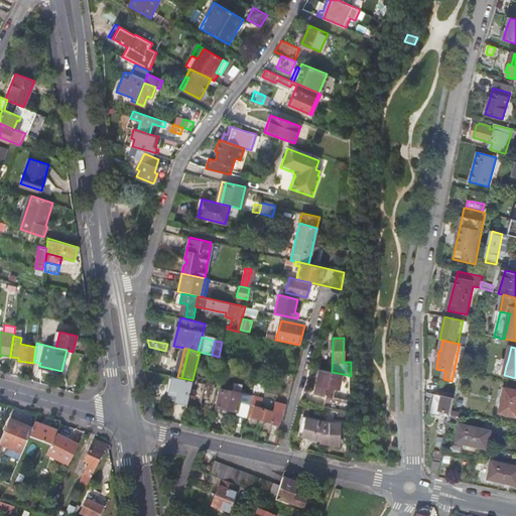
[(473,355),(466,354),(463,365),(471,366),(473,355)]
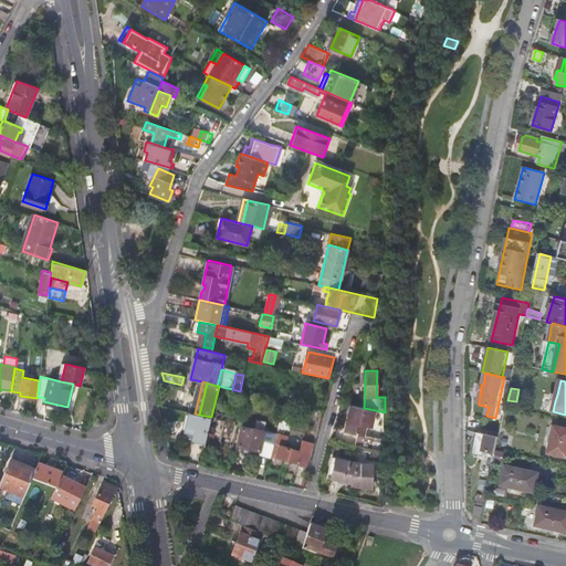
[(384,451),(385,440),(365,437),(366,427),(371,428),(376,410),(364,408),(354,406),(346,432),(358,435),(356,446),(384,451)]
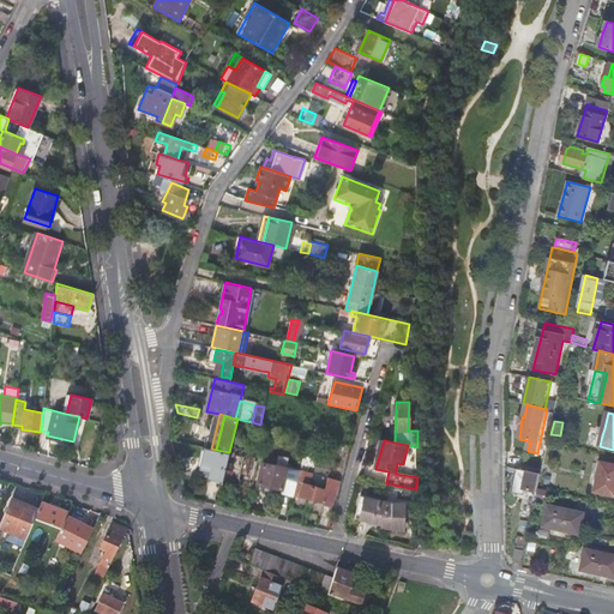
[(208,476),(223,481),(229,453),(205,447),(200,468),(210,470),(208,476)]
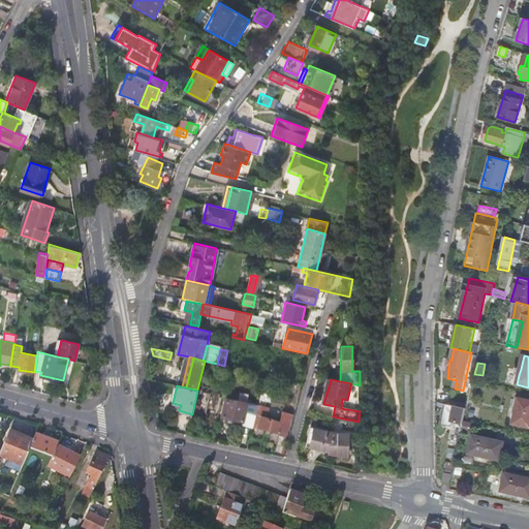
[(528,401),(519,399),(512,425),(528,428),(528,401)]
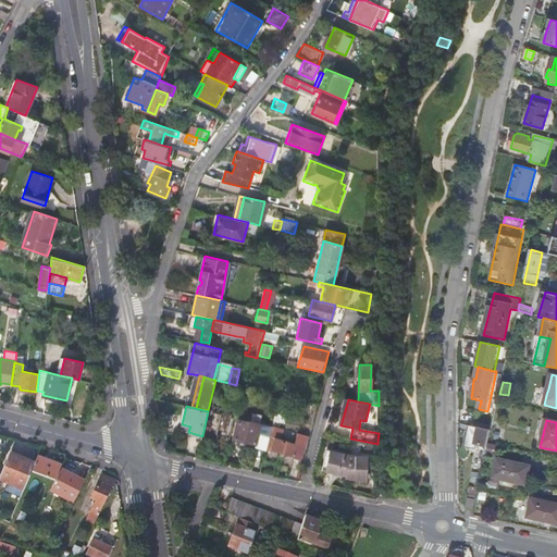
[(255,448),(267,452),(267,450),(270,437),(259,434),(261,424),(251,421),(250,424),(247,423),(239,422),(235,440),(256,444),(255,448)]
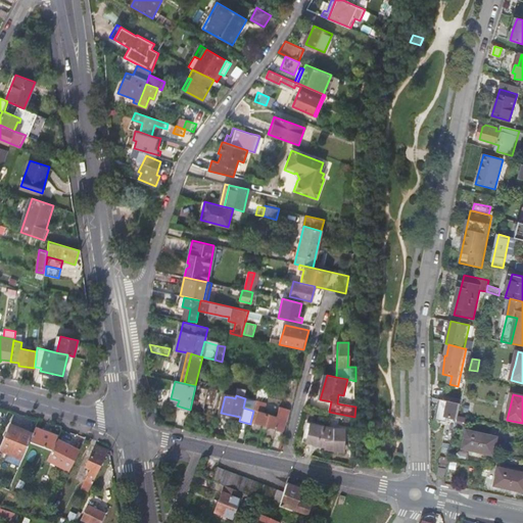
[(460,421),(461,416),(463,405),(436,398),(435,401),(442,403),(439,416),(449,418),(460,421)]
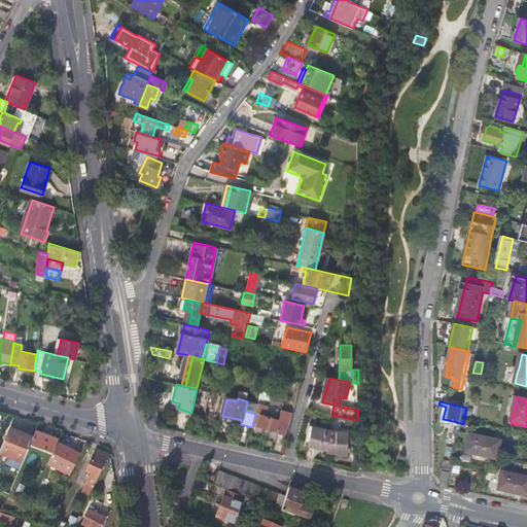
[(255,414),(252,426),(256,427),(257,425),(279,431),(278,434),(284,435),(292,412),(284,410),(281,421),(266,416),(269,406),(258,402),(255,414)]
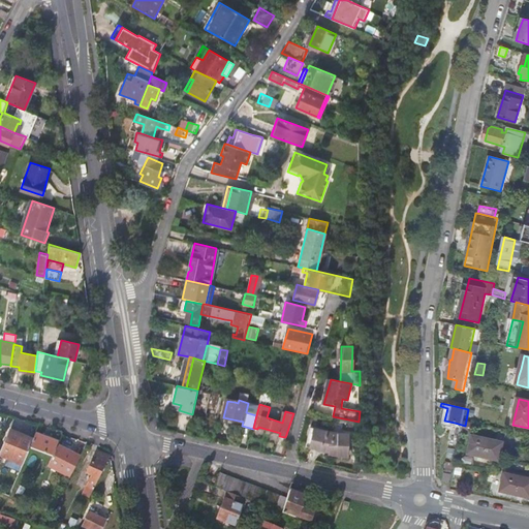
[(467,423),(465,431),(472,433),(474,424),(467,423)]
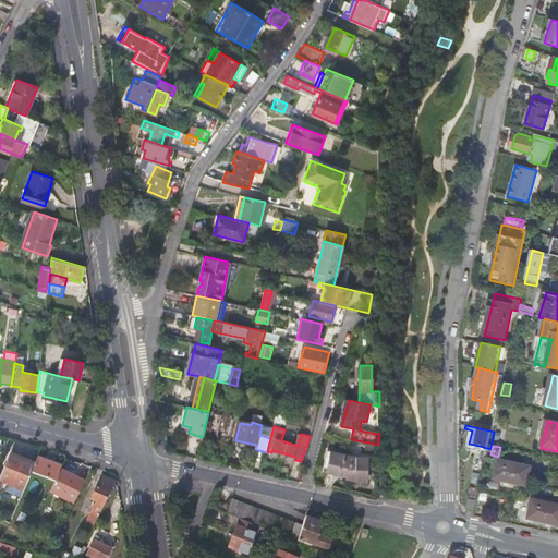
[(367,481),(368,456),(354,455),(328,450),(323,470),(347,475),(347,481),(367,481)]
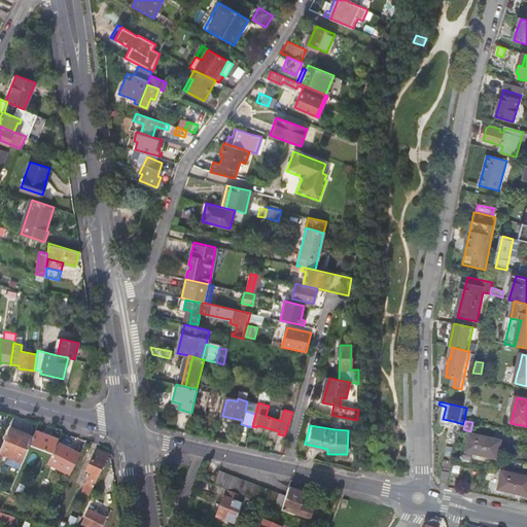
[(0,453),(0,454),(23,463),(30,446),(33,437),(9,429),(0,453)]
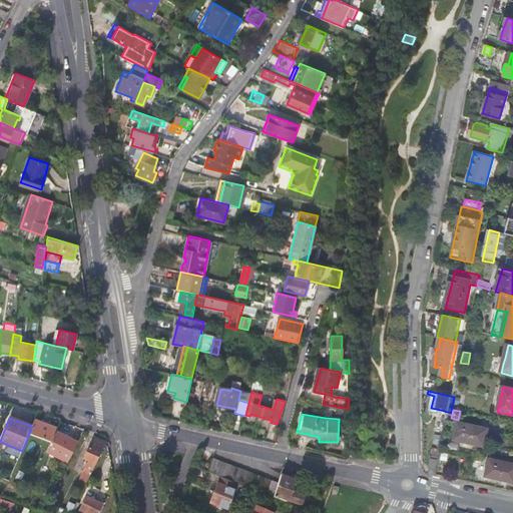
[(29,434),(51,442),(57,427),(34,420),(32,426),(29,434)]
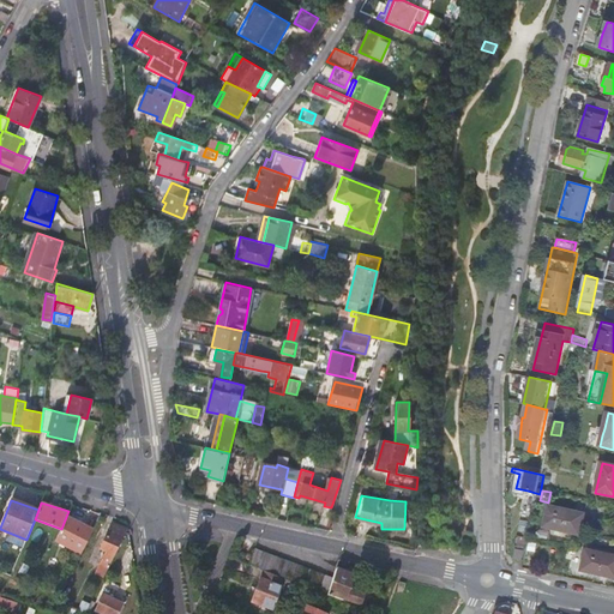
[(581,536),(585,515),(549,506),(545,528),(581,536)]
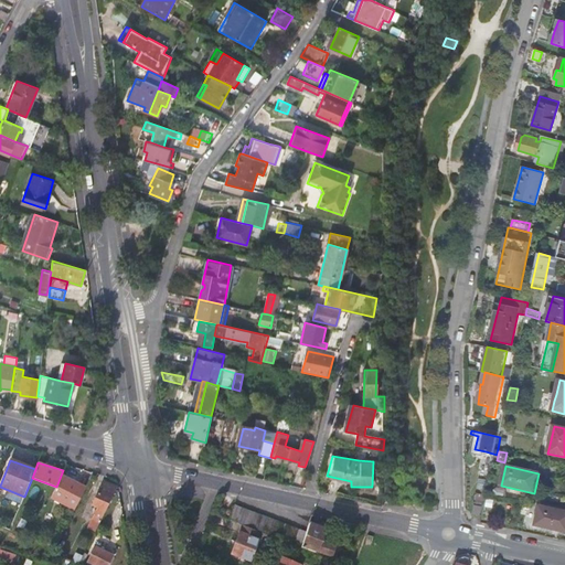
[(51,498),(75,509),(81,498),(86,488),(62,477),(56,487),(51,498)]
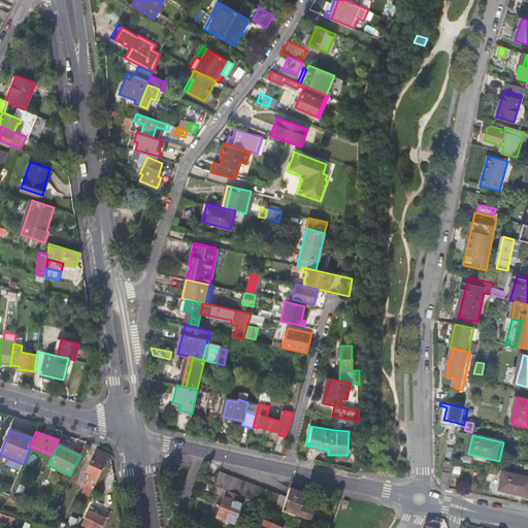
[(87,489),(92,491),(100,473),(109,455),(98,450),(91,460),(87,470),(92,473),(87,485),(88,486),(87,489)]
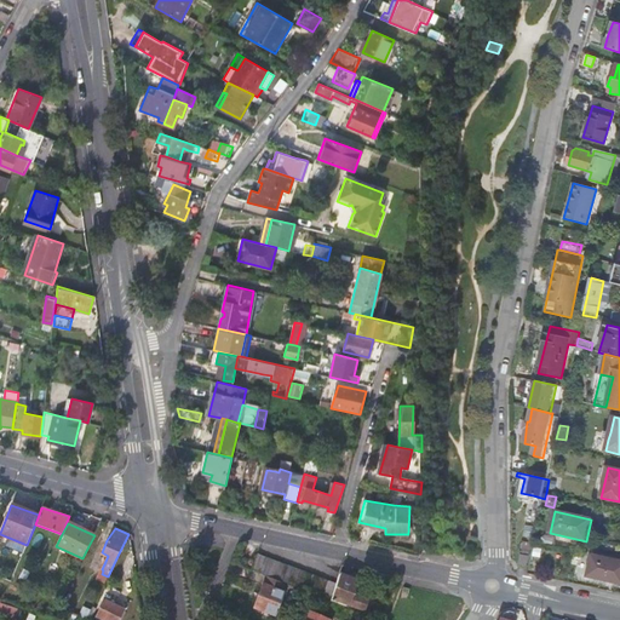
[(93,567),(99,569),(105,555),(98,552),(93,567)]
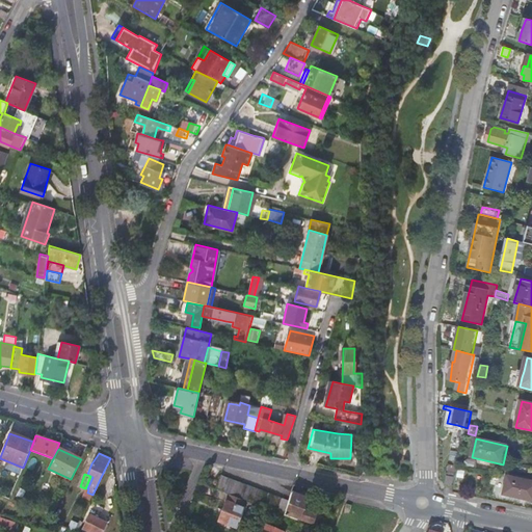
[(445,484),(453,485),(454,477),(446,475),(445,484)]
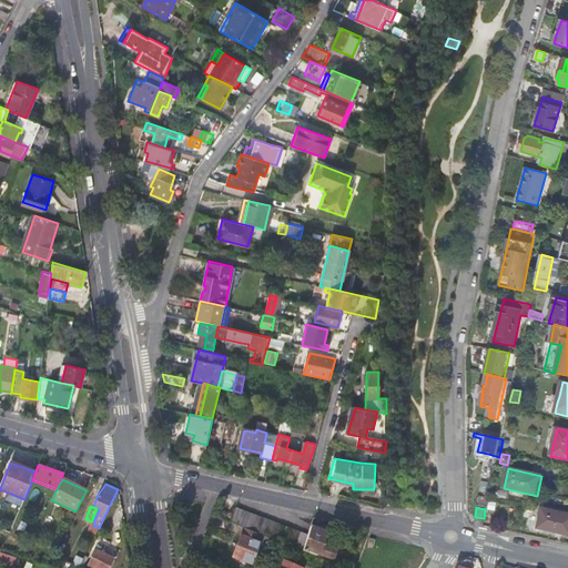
[(237,508),(232,523),(245,528),(251,513),(237,508)]
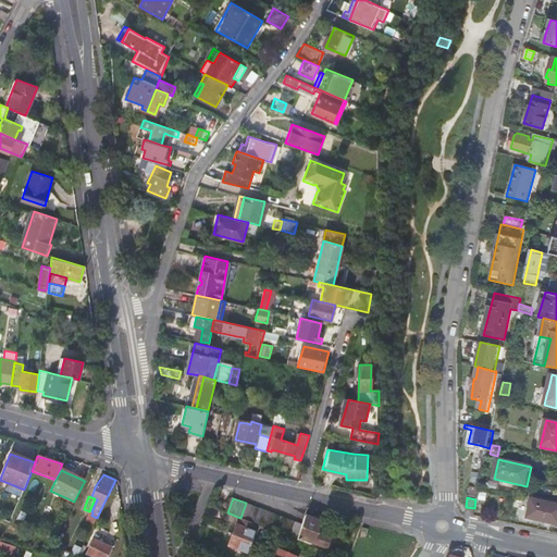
[(528,519),(556,524),(556,504),(532,498),(528,519)]
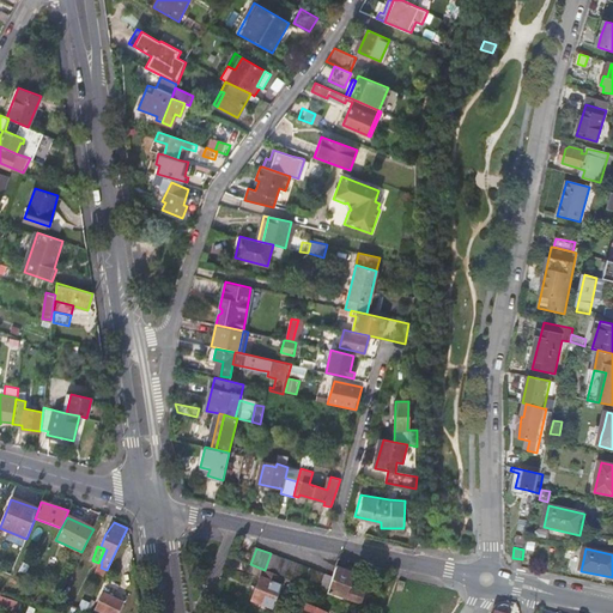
[(278,557),(271,553),(265,570),(272,572),(278,557)]
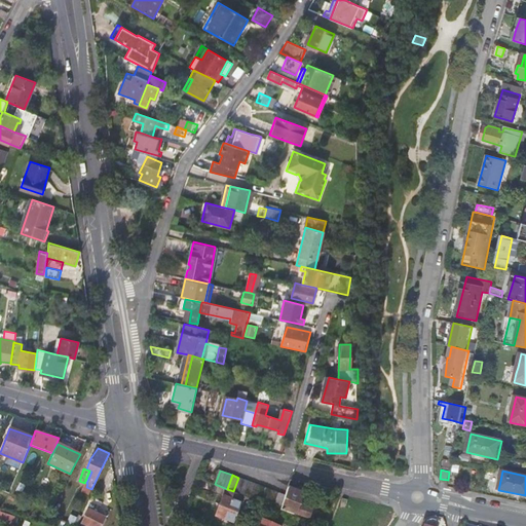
[(246,480),(238,478),(233,491),(240,494),(246,480)]
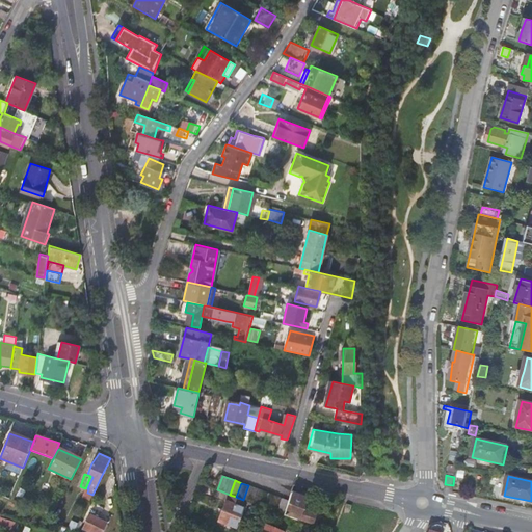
[(255,488),(248,485),(243,500),(249,502),(255,488)]
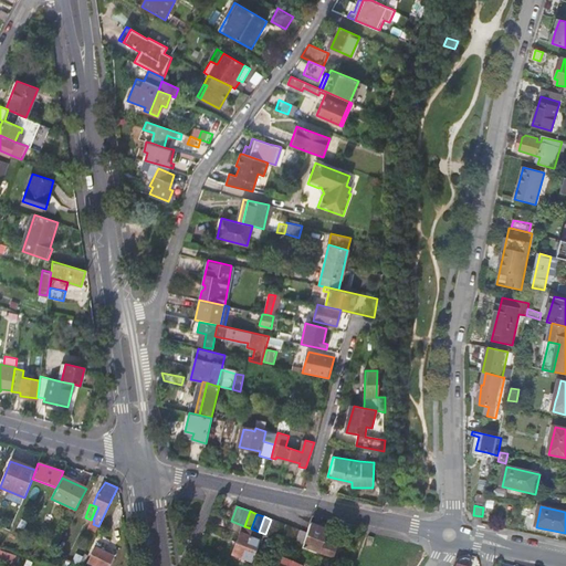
[(279,522),(271,520),(265,534),(273,537),(279,522)]
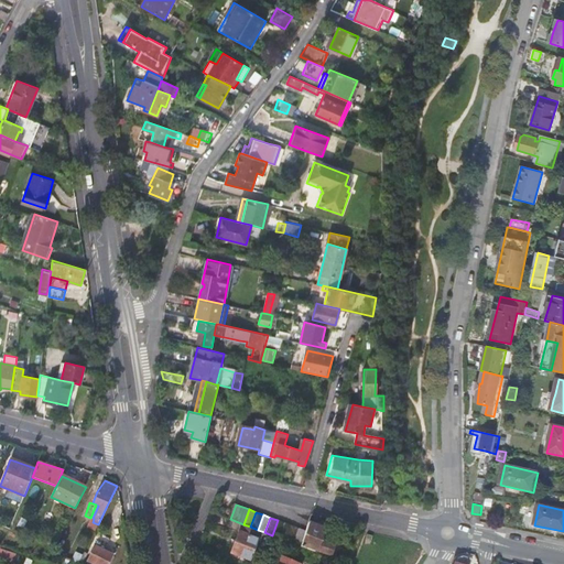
[(284,523),(278,520),(272,535),(279,538),(284,523)]
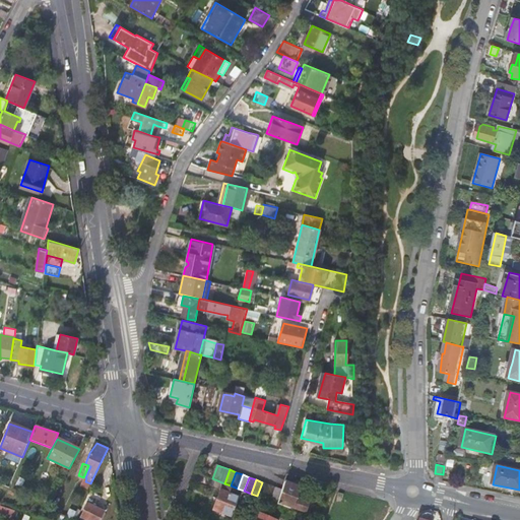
[(269,484),(262,482),(257,496),(264,499),(269,484)]
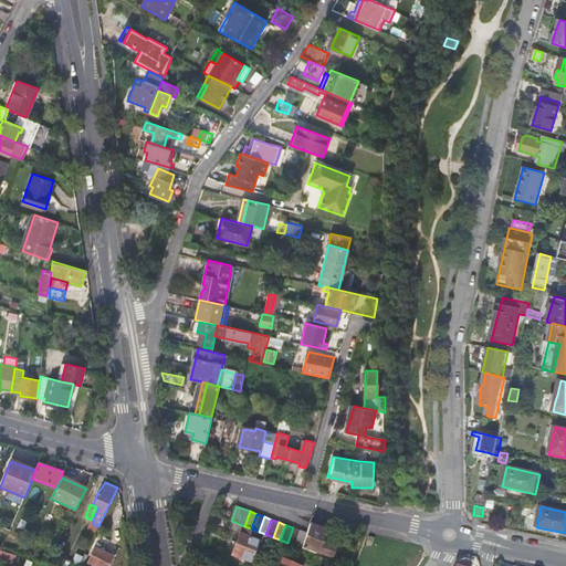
[(301,547),(317,554),(318,552),(334,556),(337,547),(323,543),(326,531),(310,525),(306,533),(301,547)]
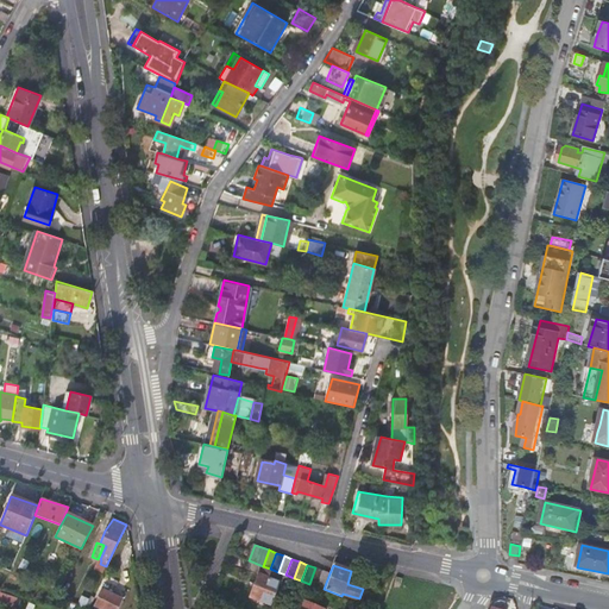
[(270,604),(282,575),(262,566),(251,597),(270,604)]
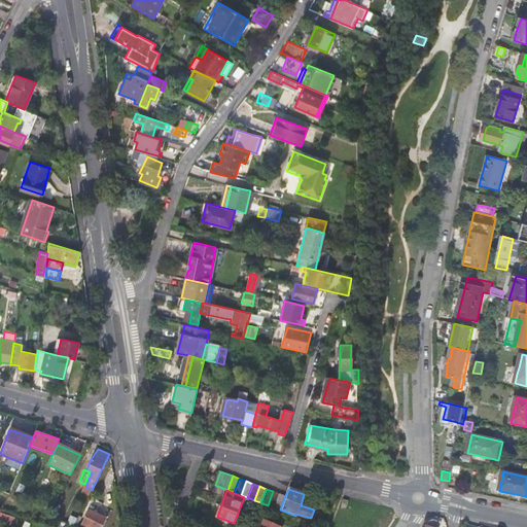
[(279,493),(273,491),(268,505),(274,507),(279,493)]
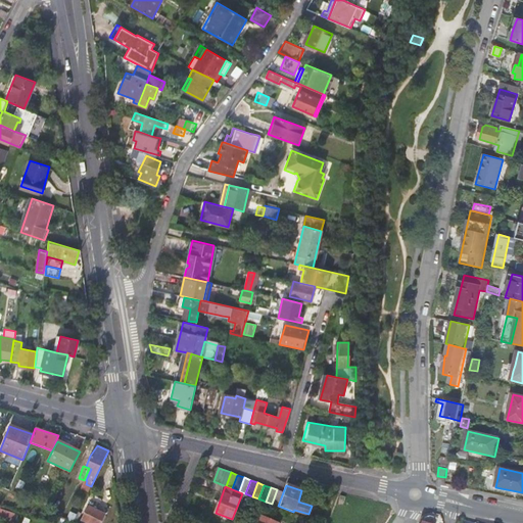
[(283,492),(277,489),(272,504),(278,506),(283,492)]
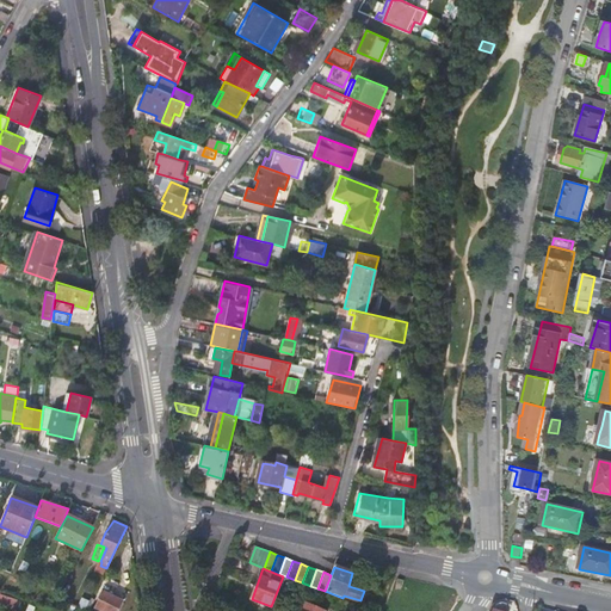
[(116,610),(122,600),(103,591),(94,608),(102,610),(116,610)]
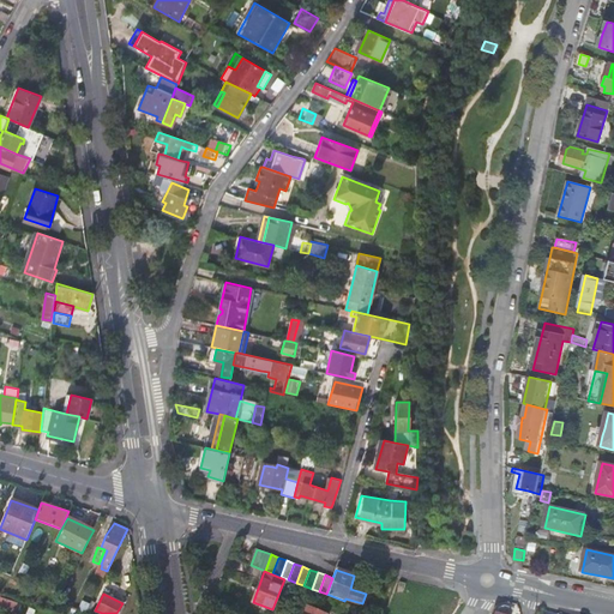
[(83,601),(79,609),(85,613),(90,605),(83,601)]
